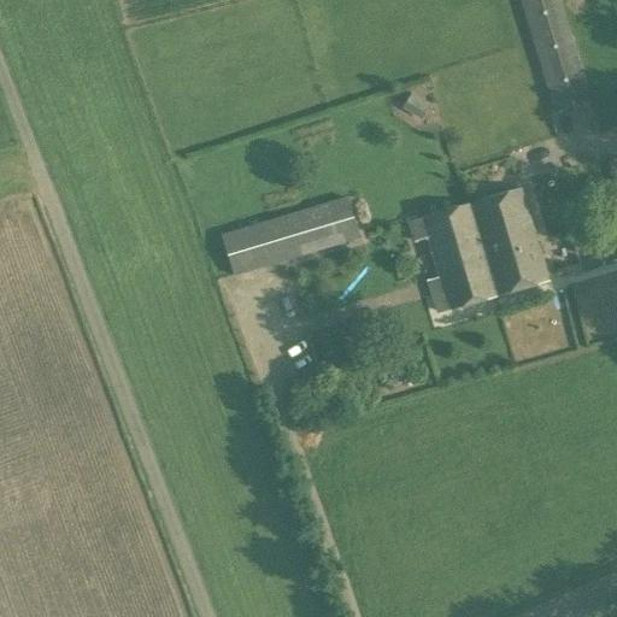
[(517,0),(553,113),(591,103),(559,0),(517,0)]
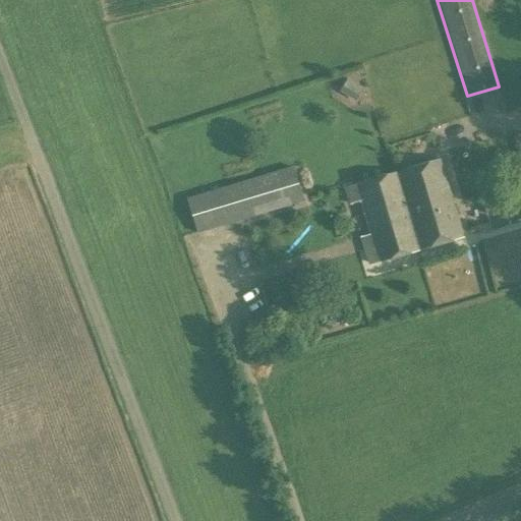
[(340,92),(355,102),(363,89),(348,78),(340,92)]
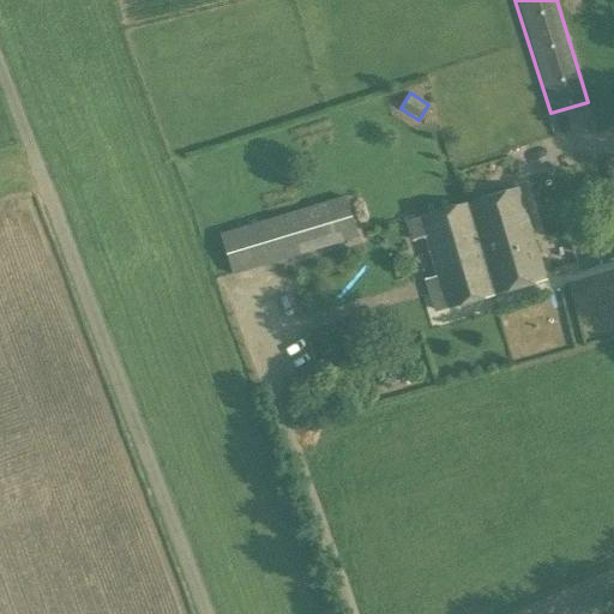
[(465,204),(494,296),(545,281),(516,188),(465,204)]
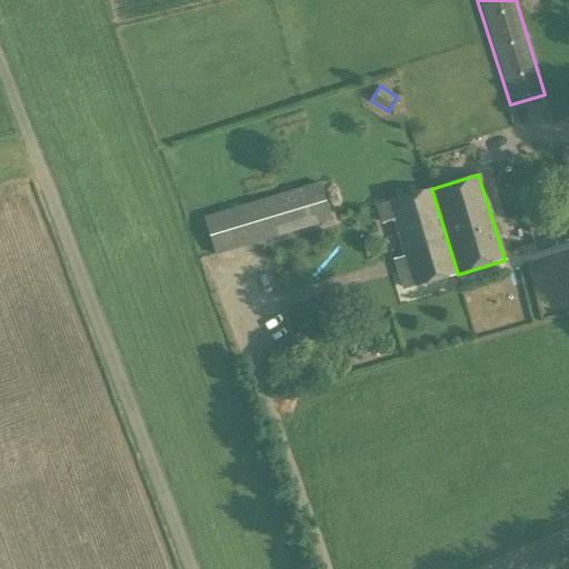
[(203,218),(215,256),(331,221),(319,182),(203,218)]
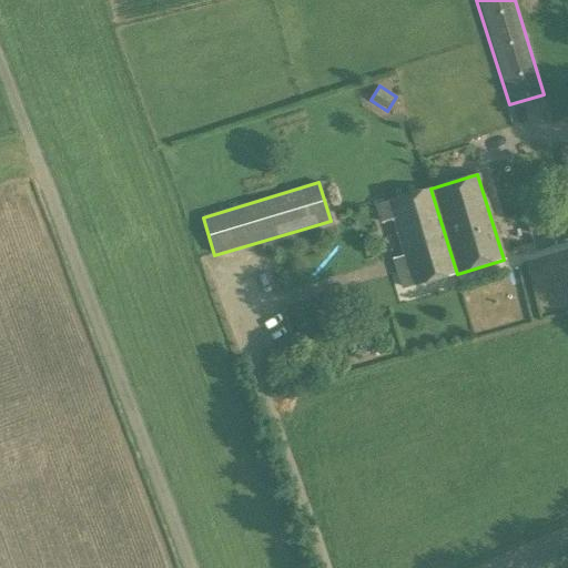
[(457,274),(430,189),(387,202),(387,203),(376,206),(382,224),(393,220),(408,270),(398,273),(404,288),(413,286),(413,287),(457,274)]
